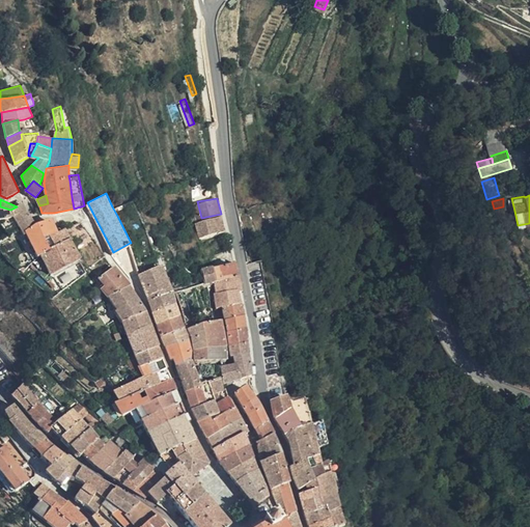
[(10,210),(14,216),(18,223),(32,217),(23,201),(17,206),(10,210)]
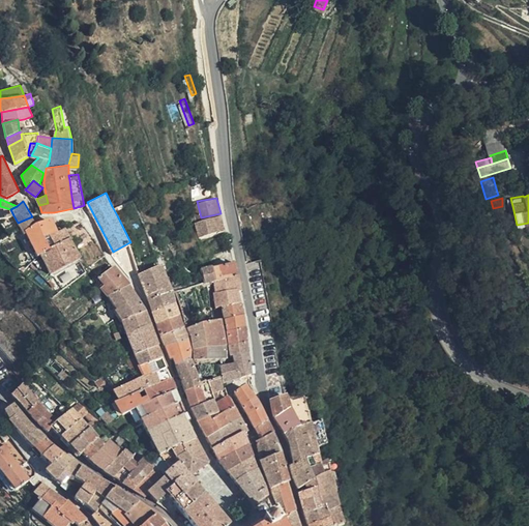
[(118,203),(112,206),(117,215),(123,212),(118,203)]
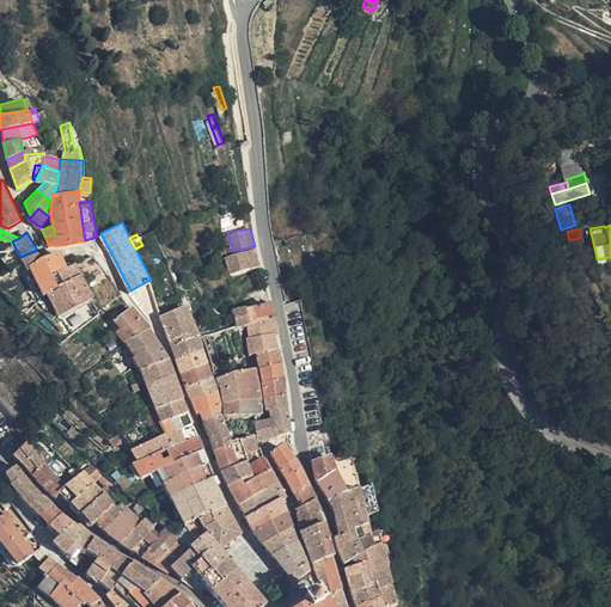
[(0,252),(16,249),(12,241),(0,238),(0,252)]
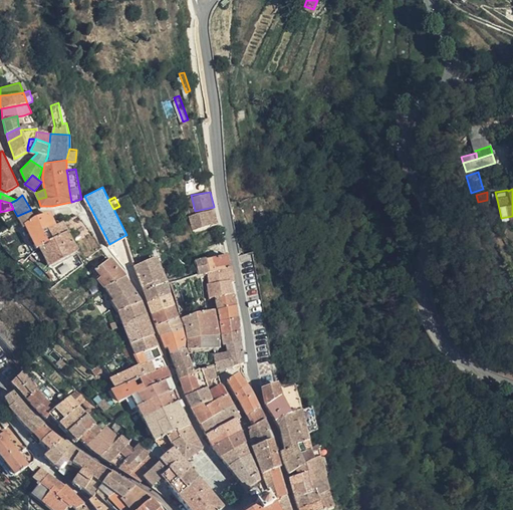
[(233,205),(238,229),(242,228),(237,204),(233,205)]
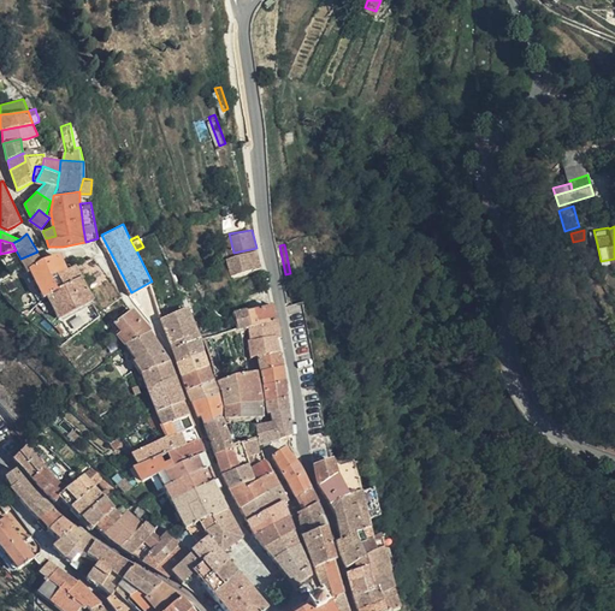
[(229,254),(232,267),(234,270),(262,264),(256,248),(234,253),(229,254)]
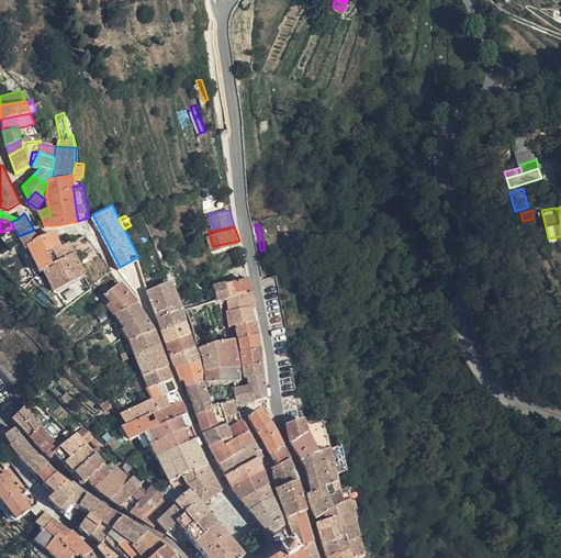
[(14,229),(0,232),(0,233),(7,243),(19,236),(14,229)]
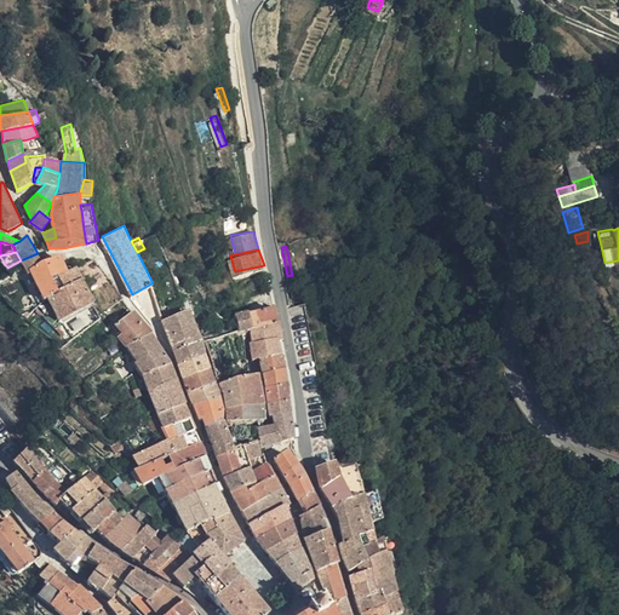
[(21,260),(23,266),(28,272),(30,271),(44,298),(47,297),(57,291),(51,276),(67,270),(61,256),(43,262),(38,253),(21,260)]
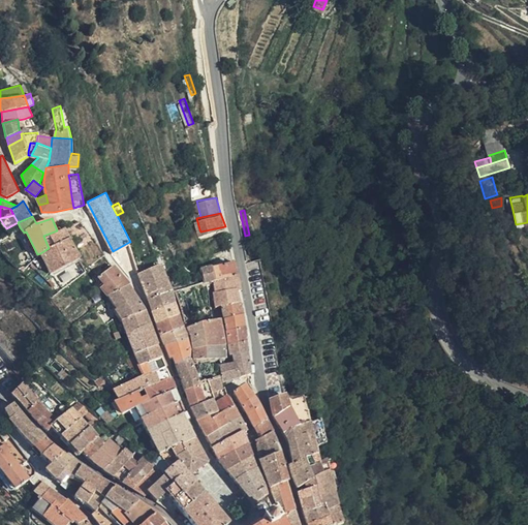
[(6,228),(9,233),(10,234),(18,228),(20,227),(18,222),(6,228)]
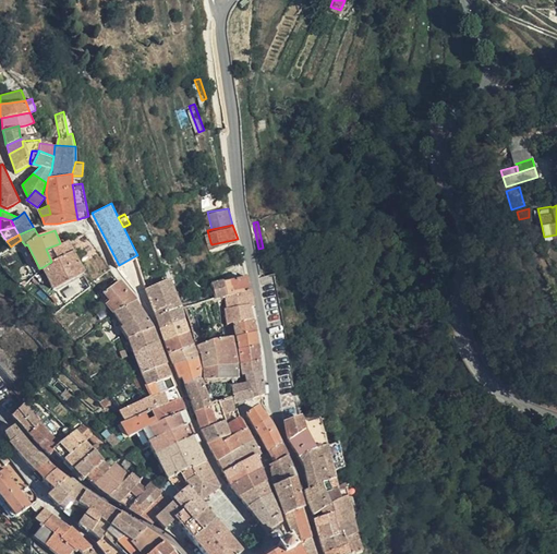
[(74,250),(69,239),(60,243),(64,254),(73,250),(74,250)]
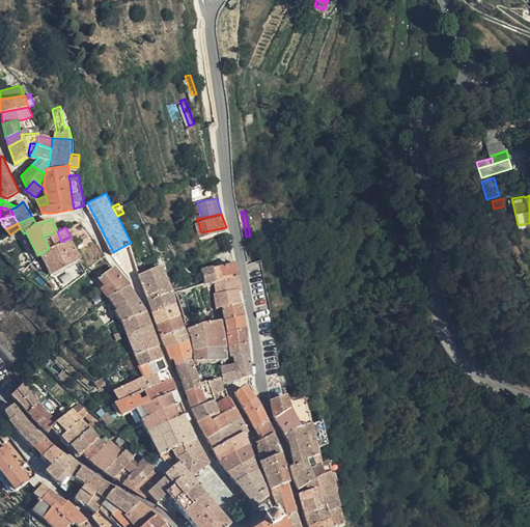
[(51,275),(81,258),(81,257),(70,238),(61,242),(57,231),(44,237),(49,249),(40,254),(51,275)]
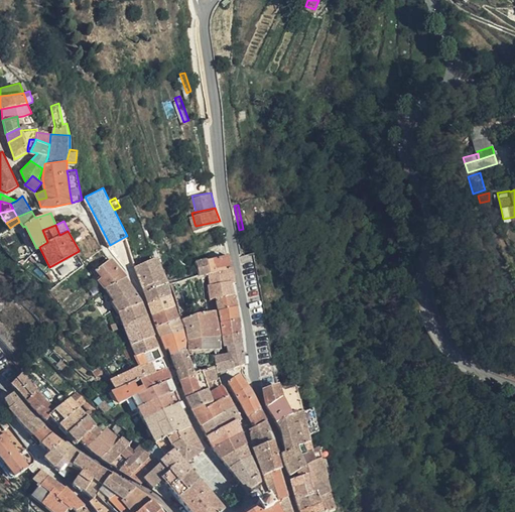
[(23,227),(21,228),(21,229),(33,252),(36,248),(25,226),(23,227)]
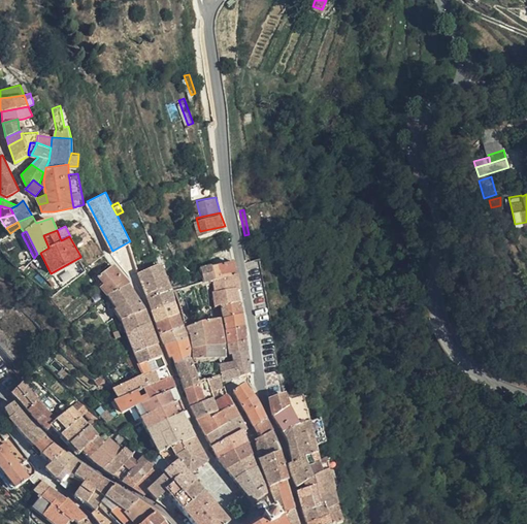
[(262,247),(259,239),(251,241),(253,250),(262,247)]
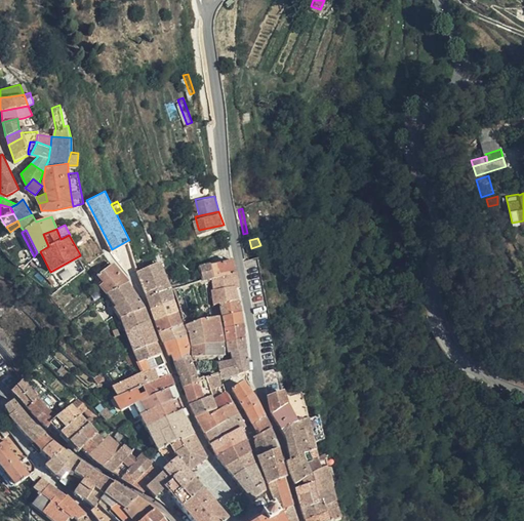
[(211,247),(214,262),(234,257),(231,243),(211,247)]
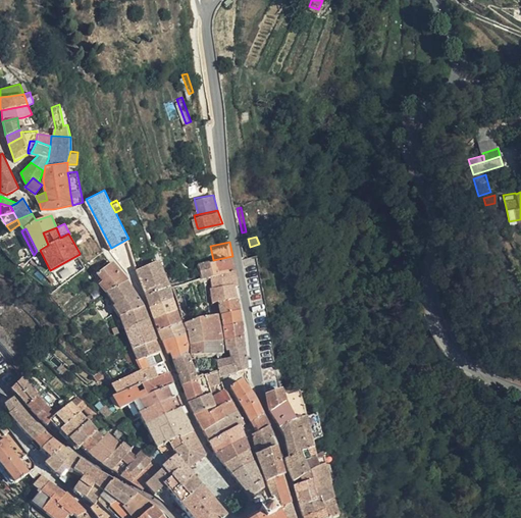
[(51,272),(50,270),(40,250),(37,251),(34,255),(31,258),(47,275),(51,272)]
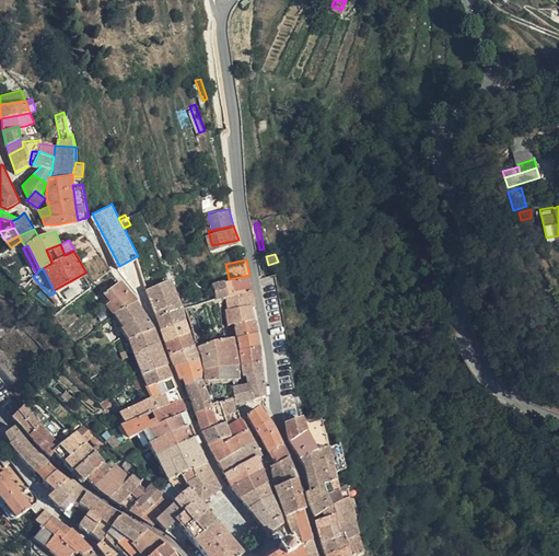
[(213,282),(217,296),(218,297),(220,296),(224,296),(226,294),(254,291),(249,275),(229,279),(213,282)]
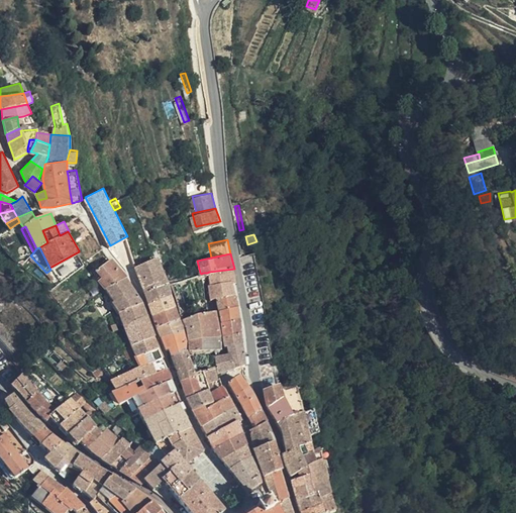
[(99,279),(106,288),(126,277),(111,258),(100,267),(96,269),(102,276),(99,279)]
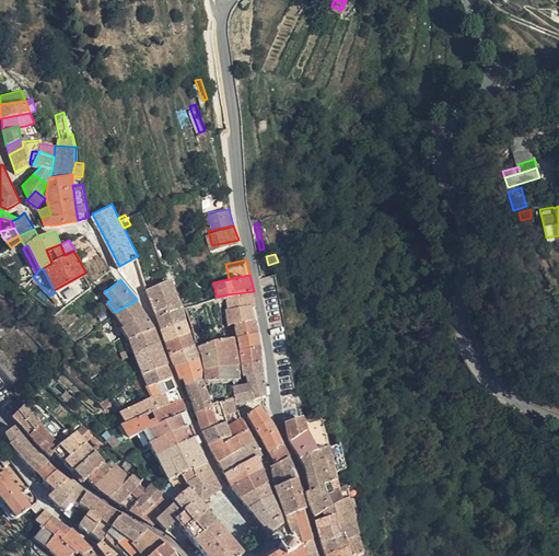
[(171,279),(147,288),(158,315),(182,307),(171,279)]
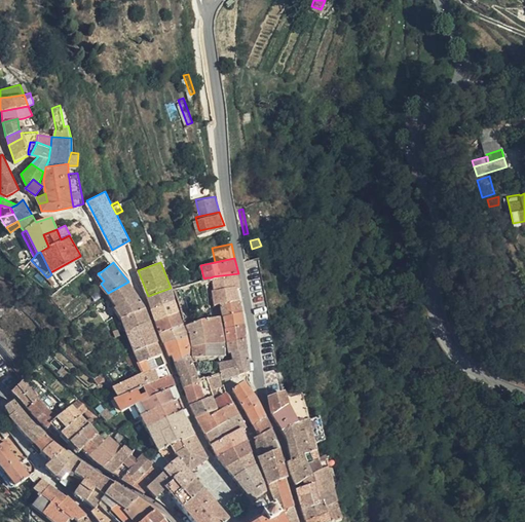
[(238,273),(213,276),(216,288),(213,288),(215,301),(221,301),(227,301),(239,298),(237,288),(241,288),(238,273)]
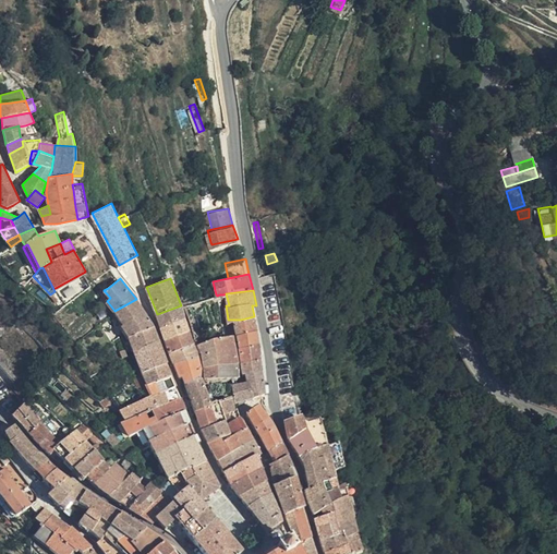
[(129,336),(134,350),(158,341),(154,326),(136,299),(114,311),(122,324),(121,325),(128,337),(129,336)]
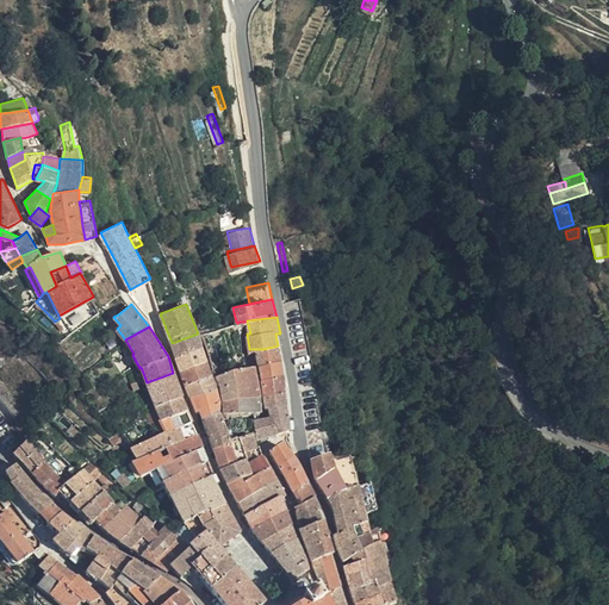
[(198,334),(172,343),(175,356),(202,347),(198,334)]
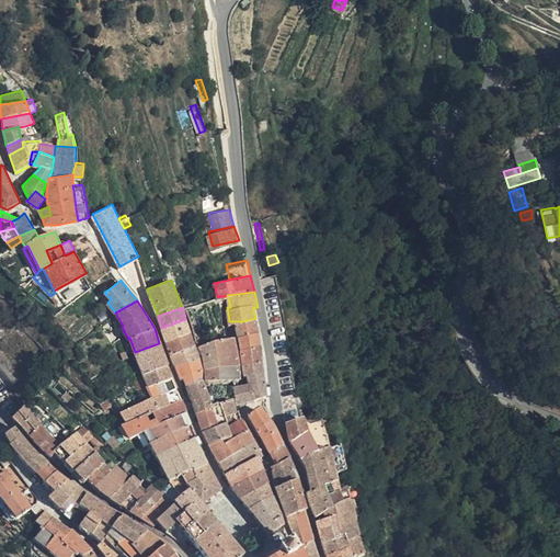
[(242,321),(236,321),(239,336),(259,332),(255,318),(242,321)]
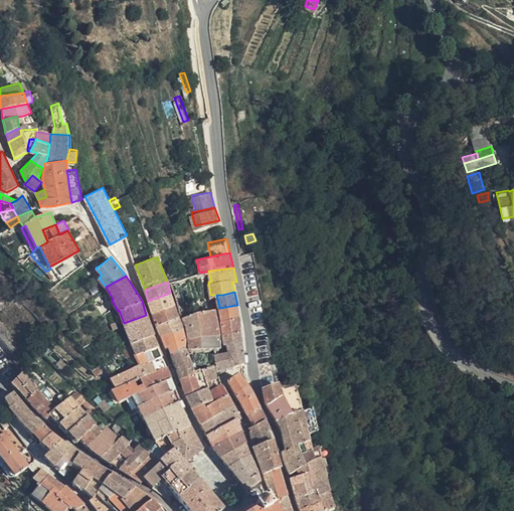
[(170,293),(148,301),(152,313),(174,306),(170,293)]
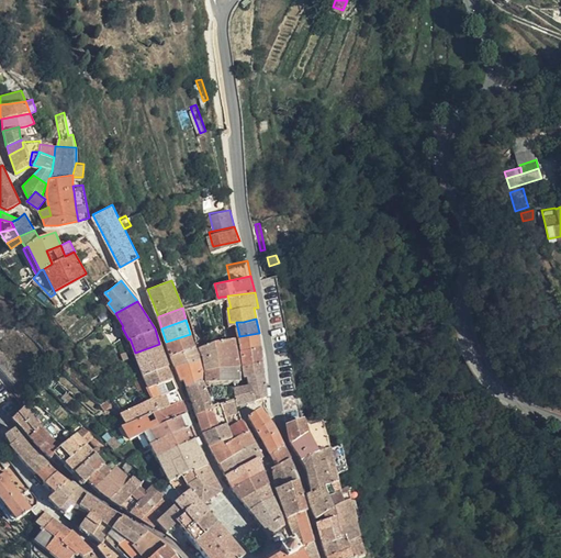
[(259,333),(239,336),(242,348),(261,345),(260,338),(259,333)]
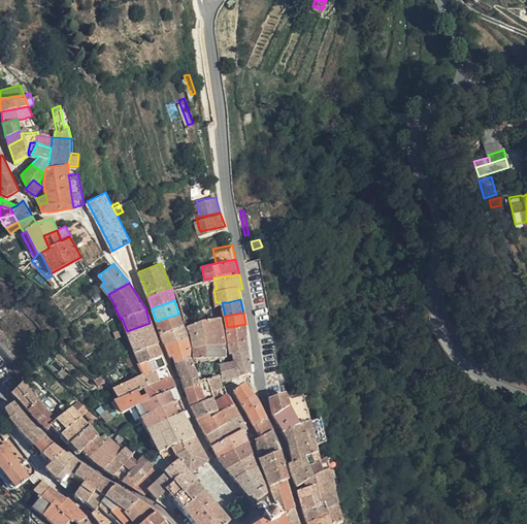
[(178,314),(156,321),(160,333),(184,325),(178,314)]
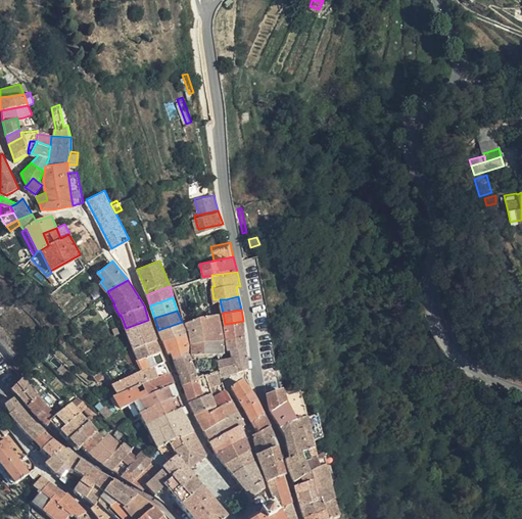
[(196,317),(187,320),(191,330),(192,341),(223,340),(219,314),(215,315),(202,316),(196,317)]
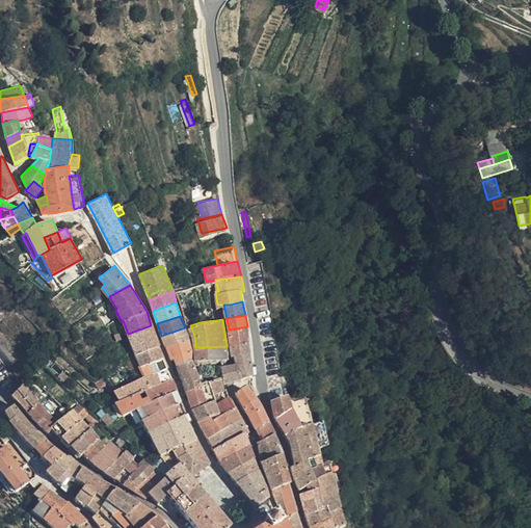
[(128,334),(135,354),(159,346),(151,325),(128,334)]
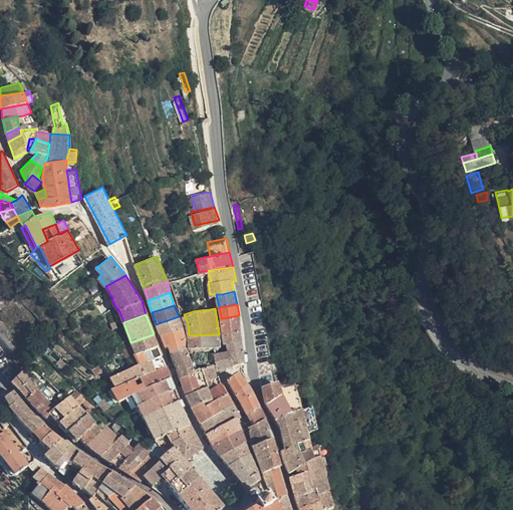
[(221,318),(223,332),(240,329),(239,323),(239,315),(221,318)]
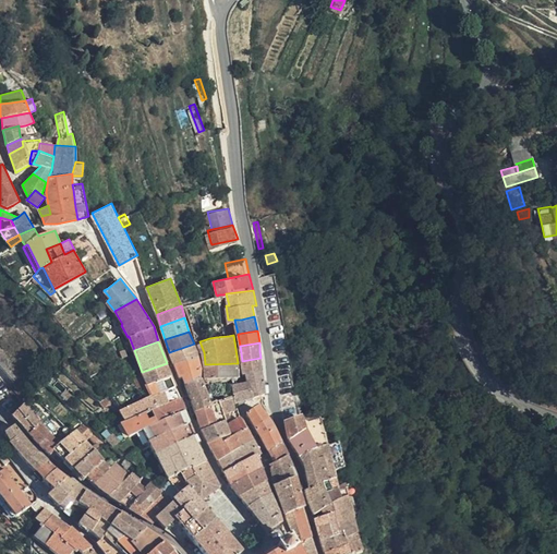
[(194,344),(169,352),(174,362),(198,356),(194,344)]
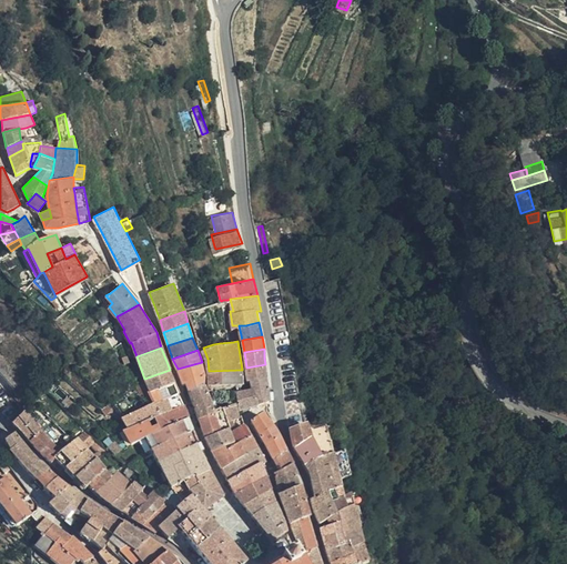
[(303,358),(295,360),(296,366),(304,364),(303,358)]
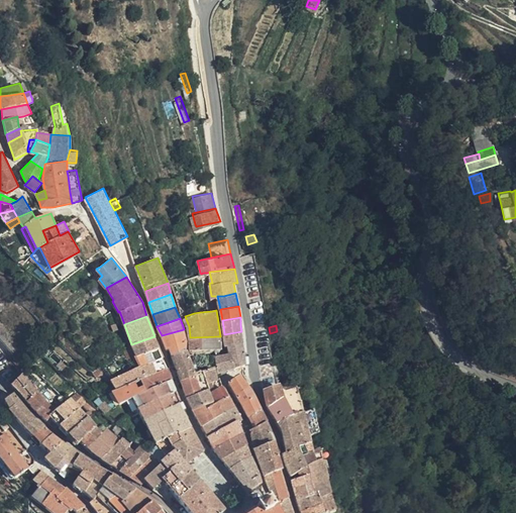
[(184,329),(162,335),(166,348),(170,347),(172,354),(172,353),(187,348),(187,342),(184,329)]
